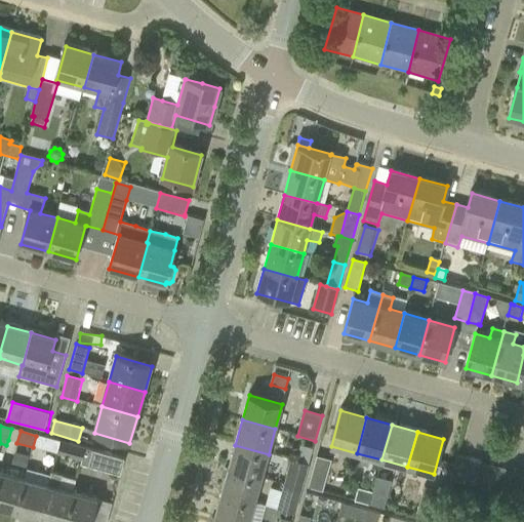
[(56,453),(59,443),(45,438),(42,449),(56,453)]
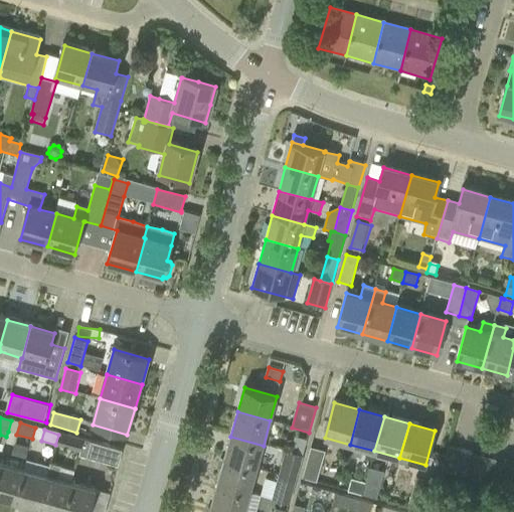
[(68,437),(65,449),(80,453),(83,441),(68,437)]
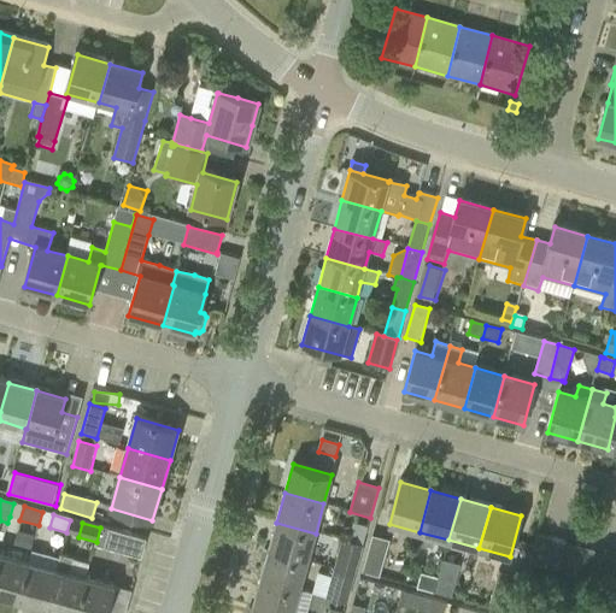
[(269,550),(308,561),(316,534),(276,523),(269,550)]
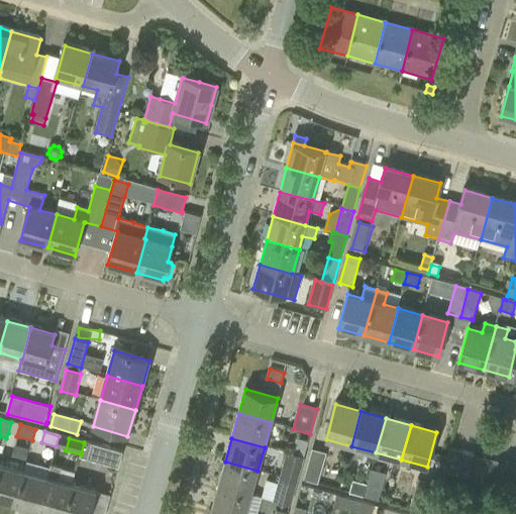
[(296,439),(292,454),(303,457),(307,442),(296,439)]
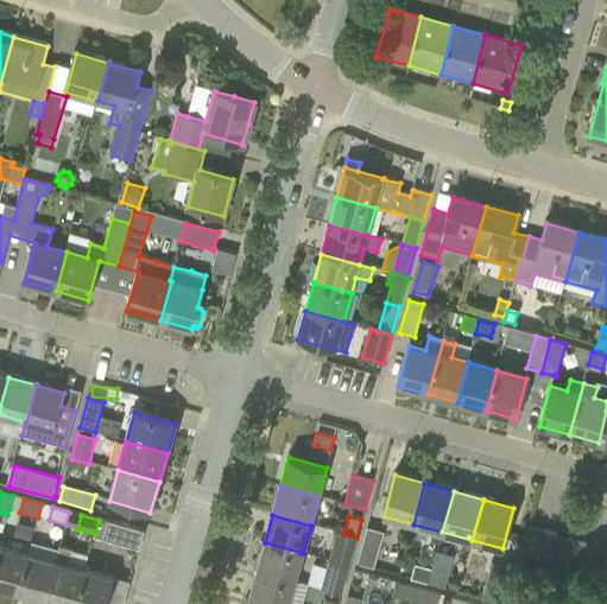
[(144,533),(107,522),(99,520),(95,534),(94,539),(139,551),(144,533)]
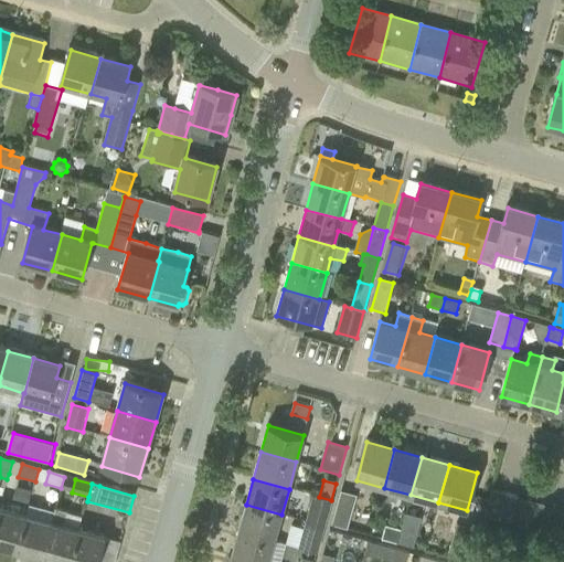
[(485,518),(498,521),(506,495),(492,490),(485,518)]
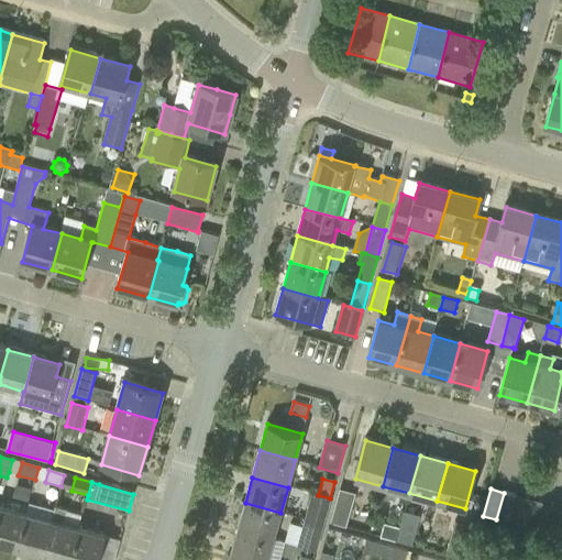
[(346,528),(355,494),(340,490),(330,524),(346,528)]
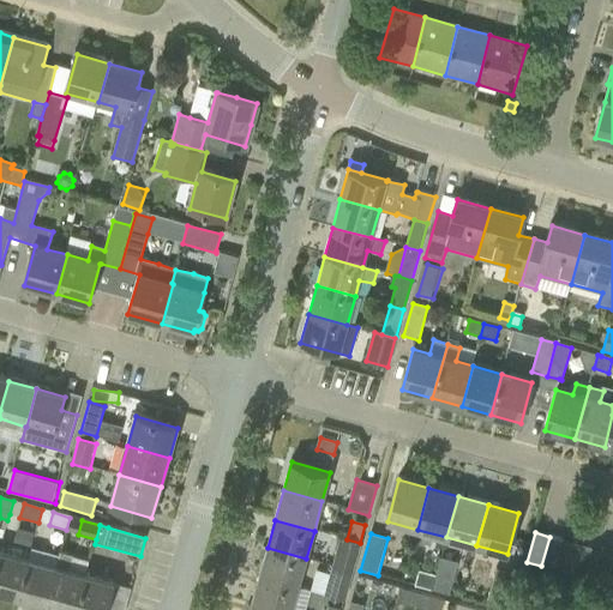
[(550,537),(541,566),(556,569),(563,541),(550,537)]
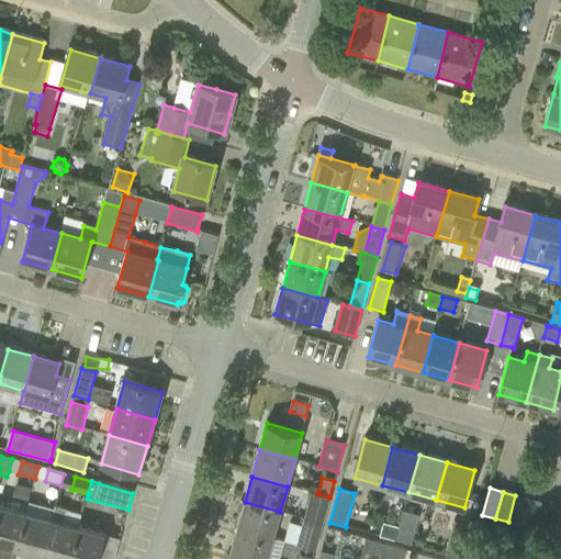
[(311,494),(304,518),(323,524),(329,498),(317,494),(317,495),(311,494)]
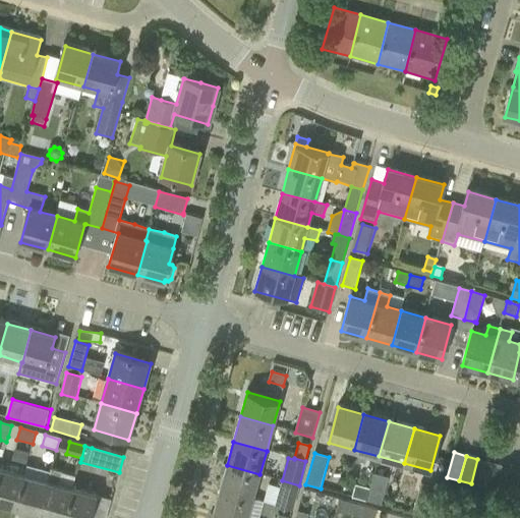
[(477,459),(471,483),(482,487),(489,462),(477,459)]
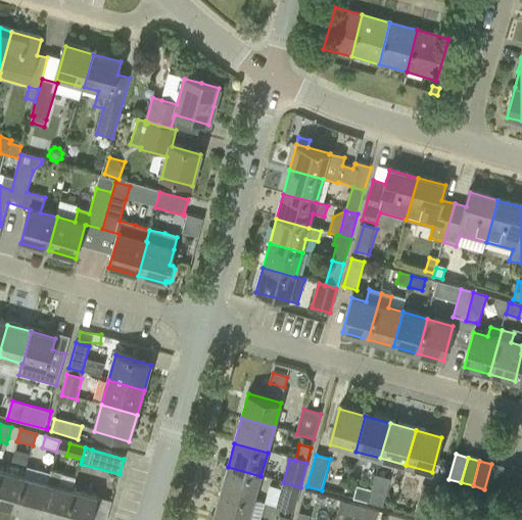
[(491,464),(484,489),(495,492),(503,467),(491,464)]
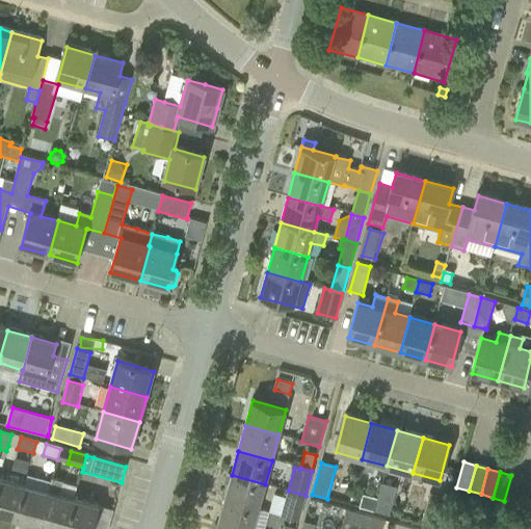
[(224,500),(259,509),(265,484),(232,475),(224,500)]
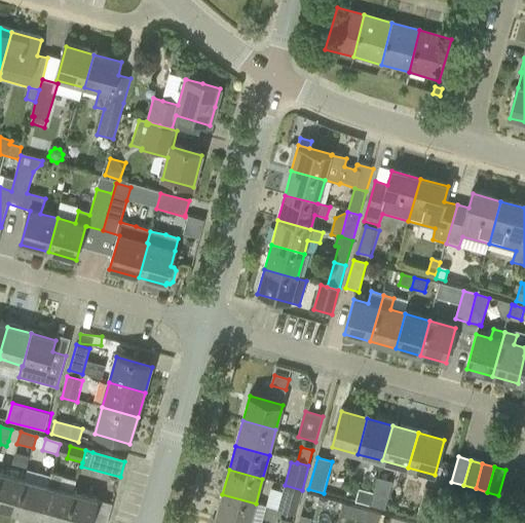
[(505,470),(498,495),(511,498),(518,473),(505,470)]
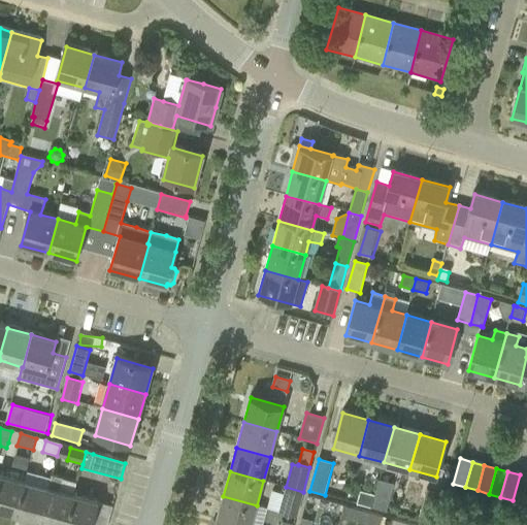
[(0,511),(14,516),(24,482),(0,476),(0,511)]
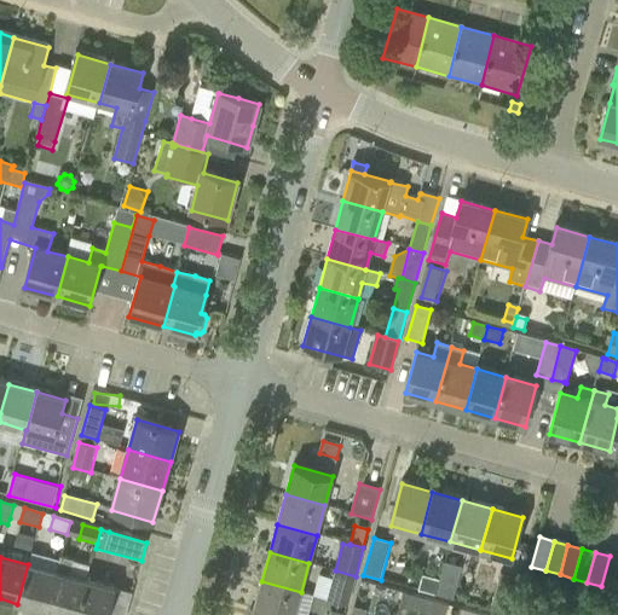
[(57,573),(46,611),(56,614),(75,614),(86,580),(70,576),(74,561),(61,557),(57,573)]
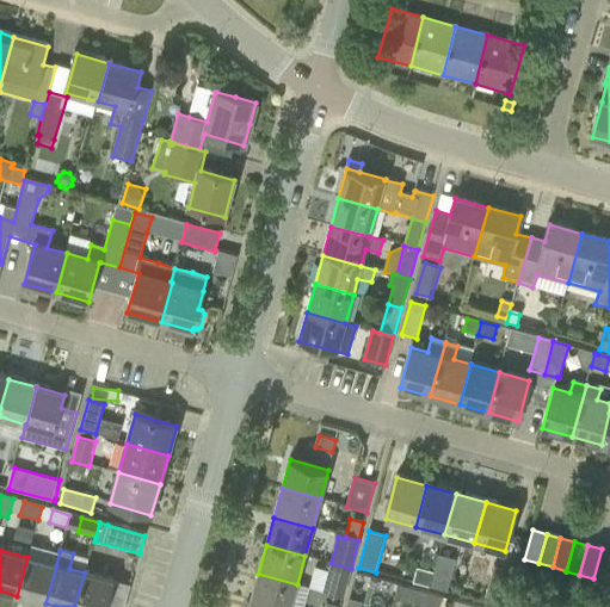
[(438,556),(433,574),(430,588),(447,593),(456,561),(438,556)]
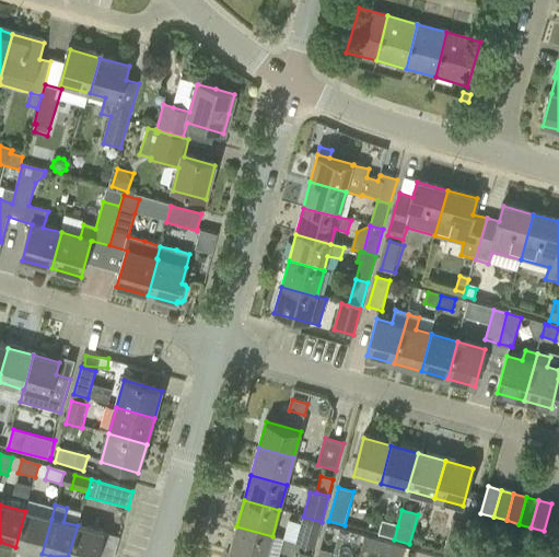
[(42,554),(51,519),(25,511),(15,547),(42,554)]
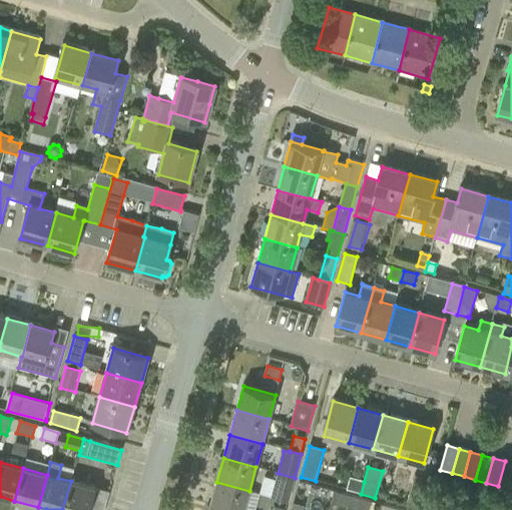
[(292,487),(295,478),(278,473),(272,498),(288,502),(292,487)]
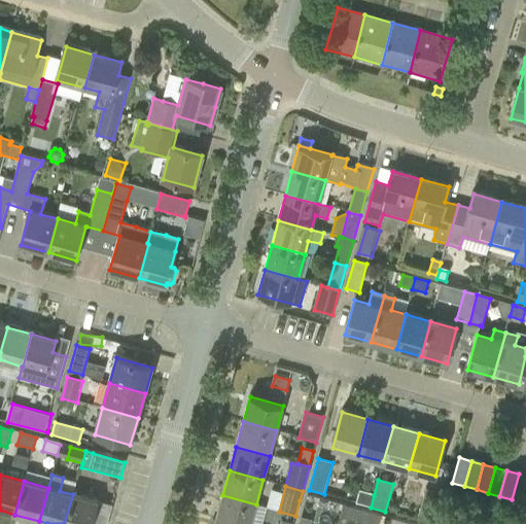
[(441,493),(426,489),(417,520),(427,523),(431,523),(441,493)]
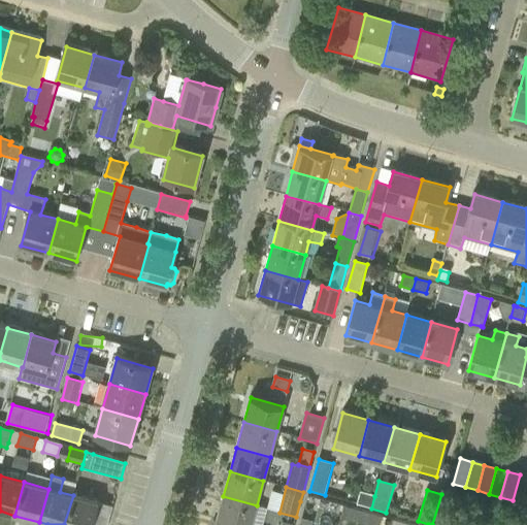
[(371,509),(374,496),(360,492),(357,504),(371,509)]
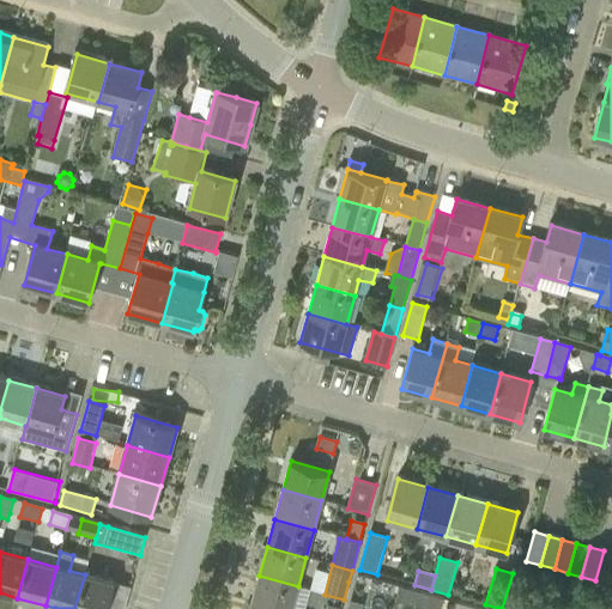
[(107,608),(114,583),(85,574),(74,608),(107,608)]
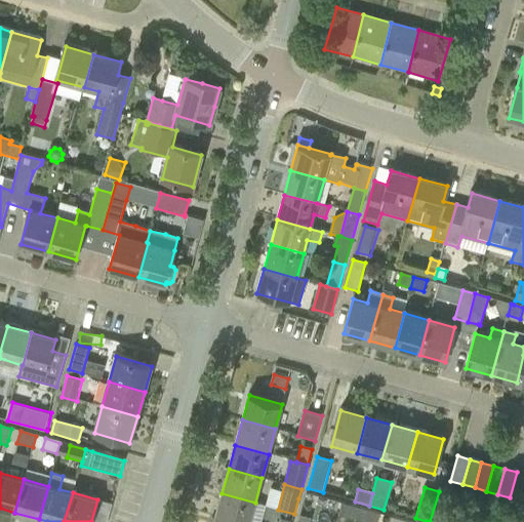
[(215,517),(232,521),(249,521),(255,503),(222,493),(215,517)]
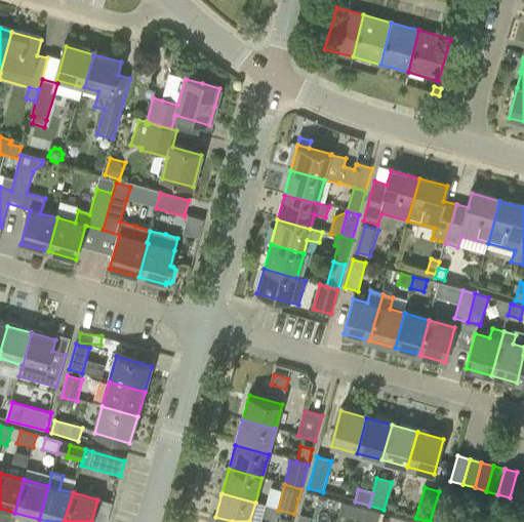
[(341,504),(338,516),(357,521),(365,521),(368,511),(341,504)]
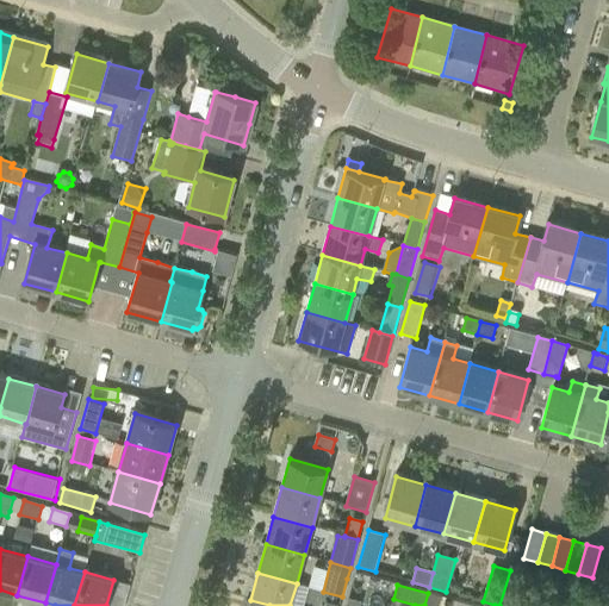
[(428,593),(424,605),(439,605),(442,598),(428,593)]
